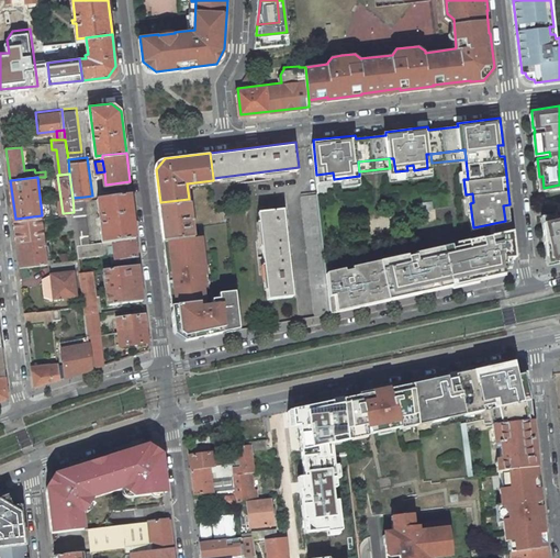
[(113,238),(136,235),(132,191),(98,196),(103,240),(108,238),(113,238)]
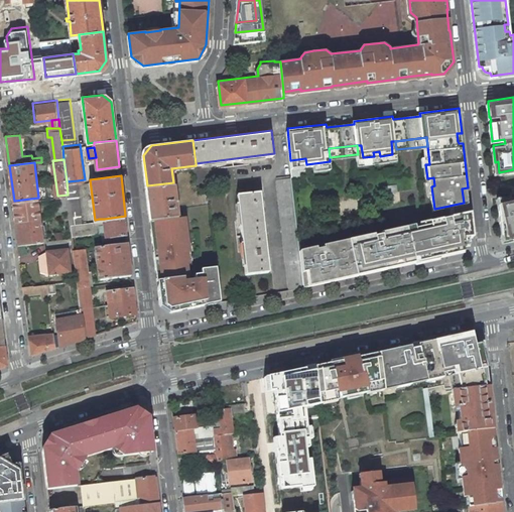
[(278,176),(290,285),(304,284),(300,248),(292,175),(278,176)]
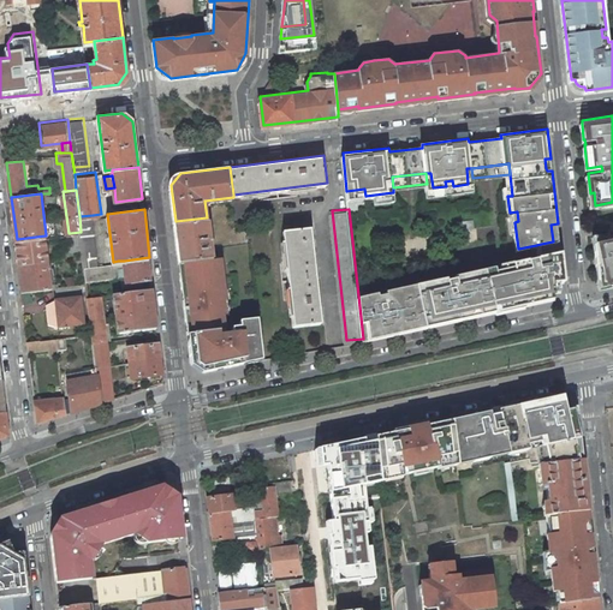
[(93,215),(79,216),(81,232),(83,246),(85,265),(99,263),(93,215)]
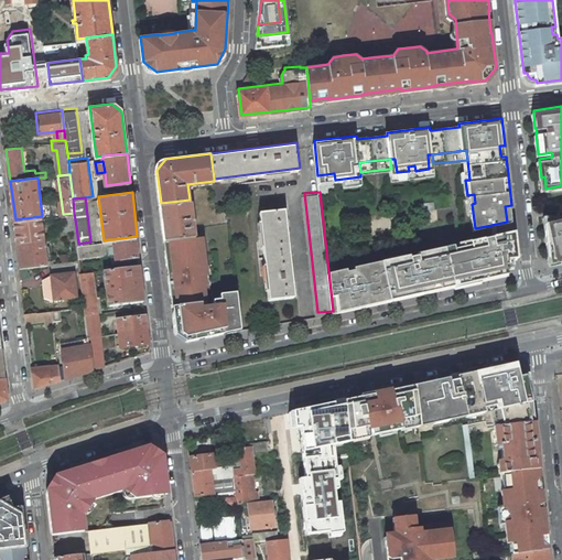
[(190,200),(161,203),(165,239),(195,236),(191,200),(190,200)]
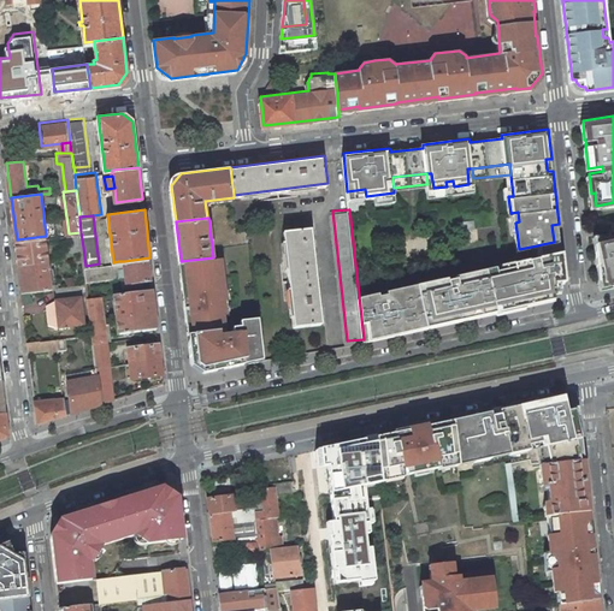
[(295,324),(323,321),(312,226),(284,230),(295,324)]
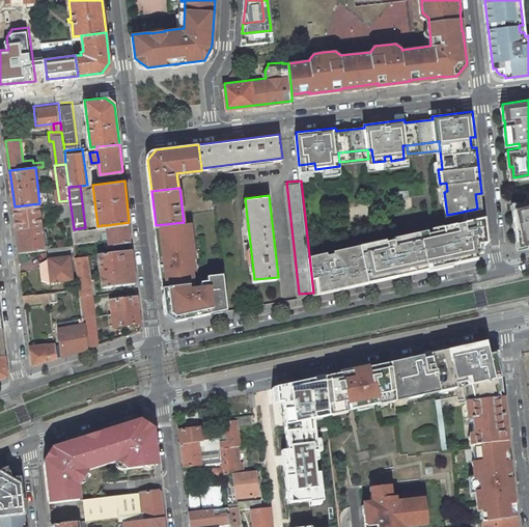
[(72,213),(70,200),(60,201),(62,215),(72,213)]
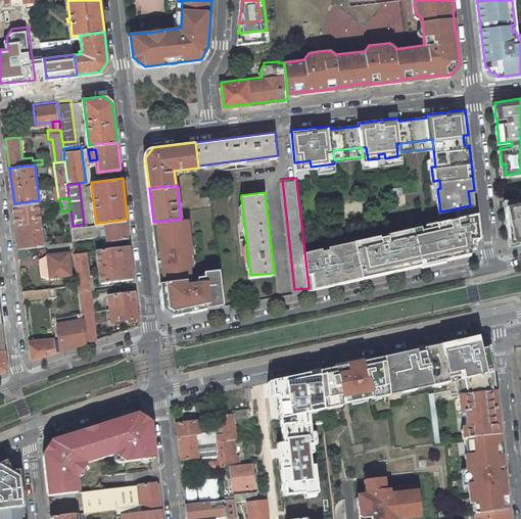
[(39,200),(14,203),(19,246),(45,243),(45,240),(39,200)]
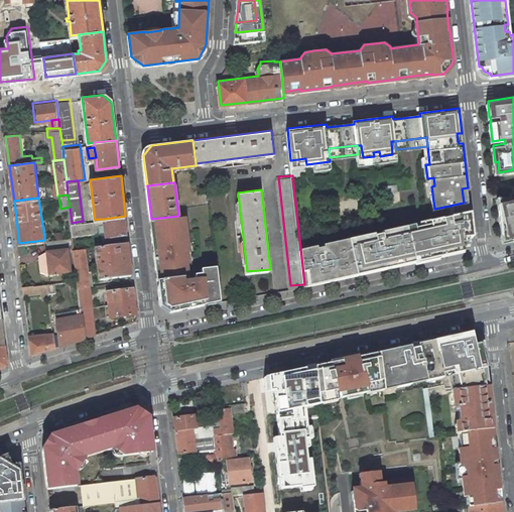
[(513,200),(499,203),(502,231),(503,234),(510,232),(512,238),(513,238),(513,200)]
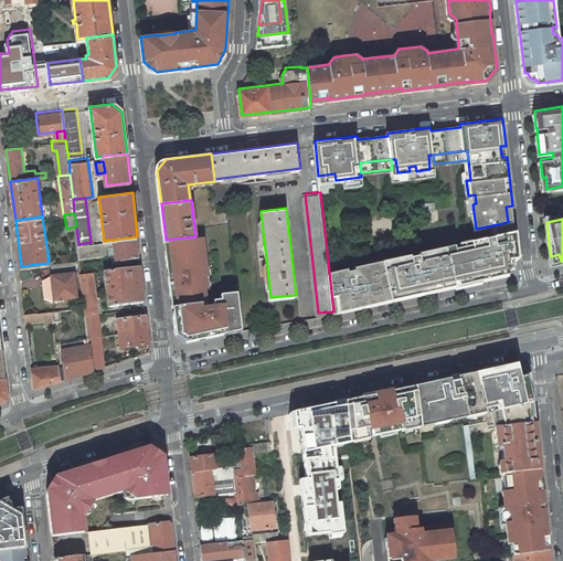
[(348,267),(329,272),(333,311),(457,284),(456,281),(482,274),(484,277),(508,272),(507,268),(509,268),(508,257),(518,257),(514,231),(498,235),(494,236),(476,240),(471,241),(473,244),(456,247),(455,244),(418,252),(418,254),(411,256),(411,254),(354,266),(356,268),(348,271),(348,267)]
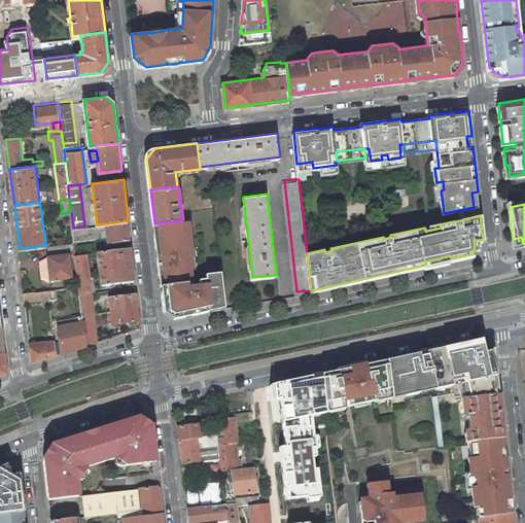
[(182,220),(154,223),(158,250),(162,284),(169,283),(170,290),(163,291),(165,308),(177,317),(225,305),(221,271),(206,272),(207,277),(203,277),(204,283),(194,284),(191,265),(193,265),(191,255),(194,254),(189,219),(187,219),(182,220)]
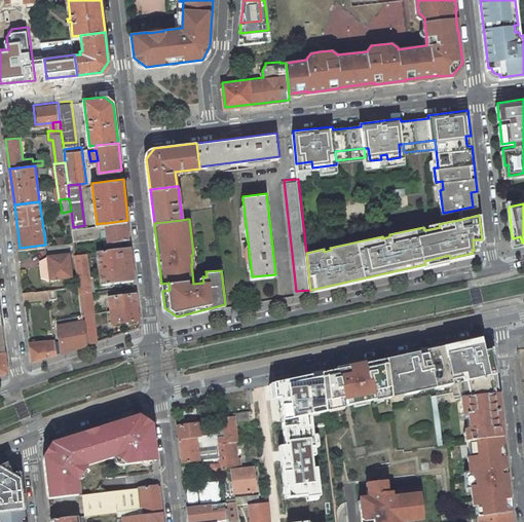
[(129,236),(127,220),(106,223),(108,233),(108,239),(129,236)]
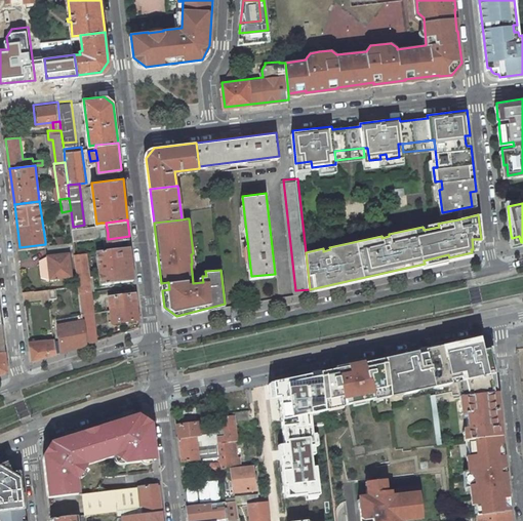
[(74,237),(103,234),(101,223),(96,224),(84,225),(73,227),(74,237)]
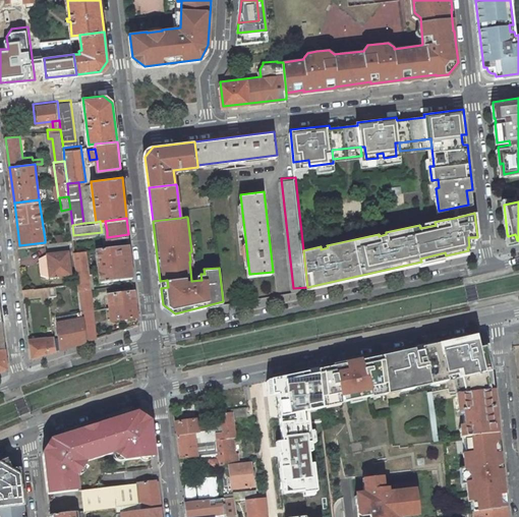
[(319,237),(316,230),(309,231),(311,238),(319,237)]
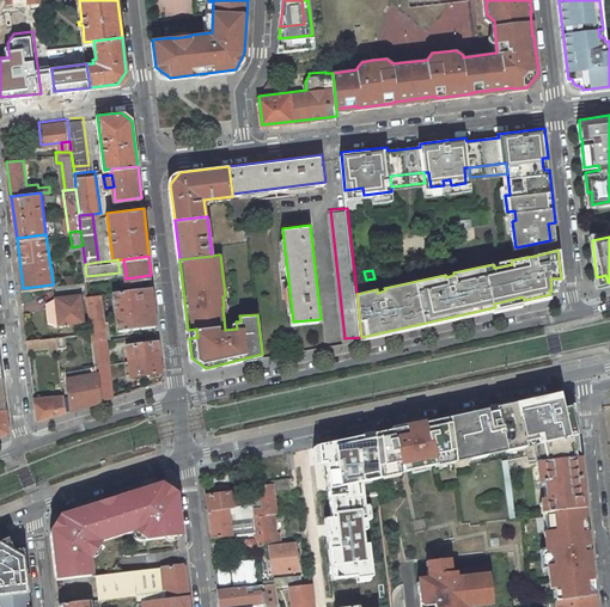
[(86,319),(81,281),(77,281),(69,282),(60,283),(58,283),(60,295),(56,295),(60,322),(86,319)]
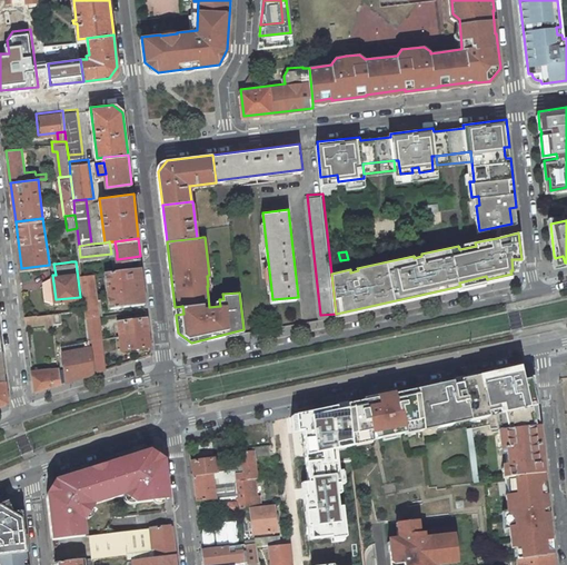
[(141,265),(107,269),(110,306),(146,301),(141,265)]
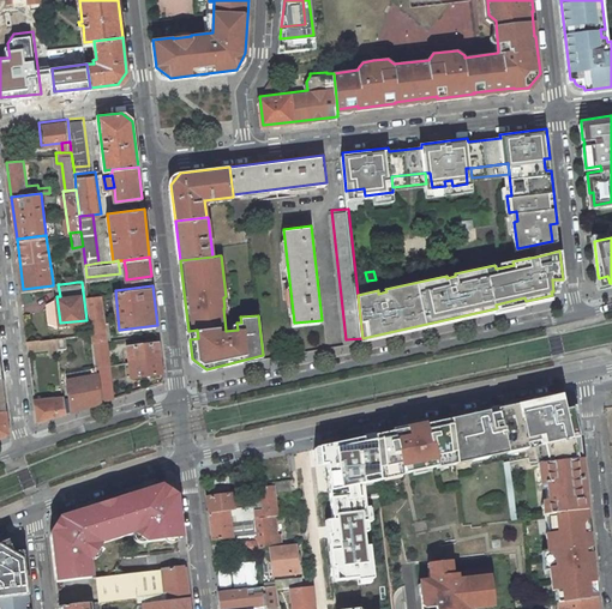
[(89,294),(95,339),(108,337),(102,293),(89,294)]
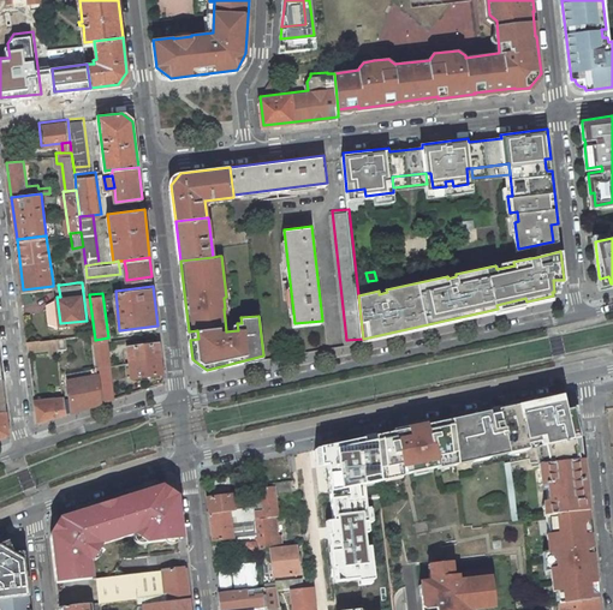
[(498,309),(527,301),(525,298),(497,305),(498,309)]
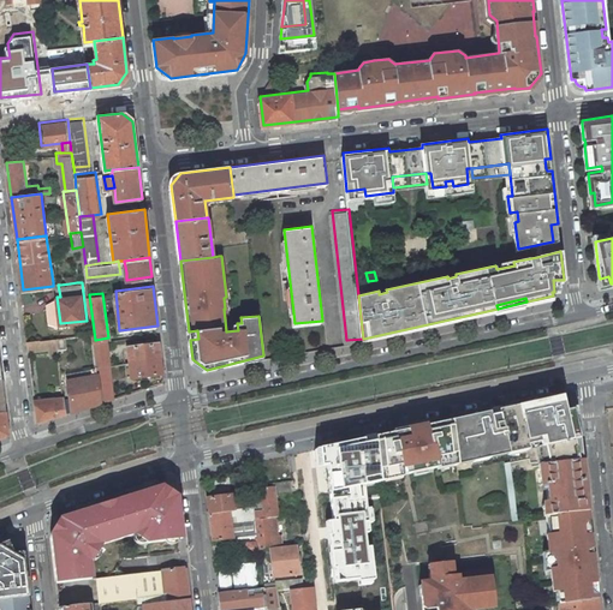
[(58,335),(60,352),(61,369),(72,368),(67,334),(58,335)]
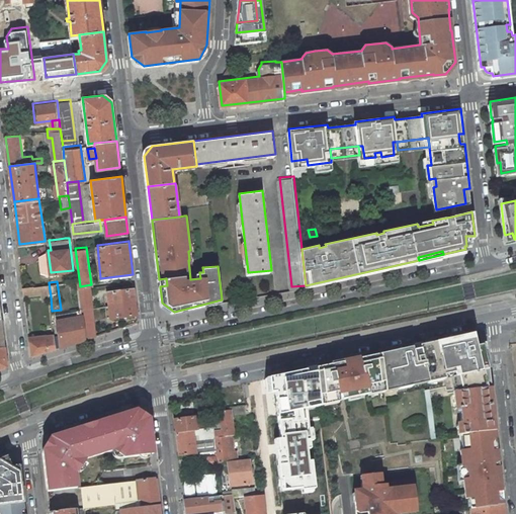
[(51,296),(49,282),(23,285),(24,293),(43,291),(44,297),(51,296)]
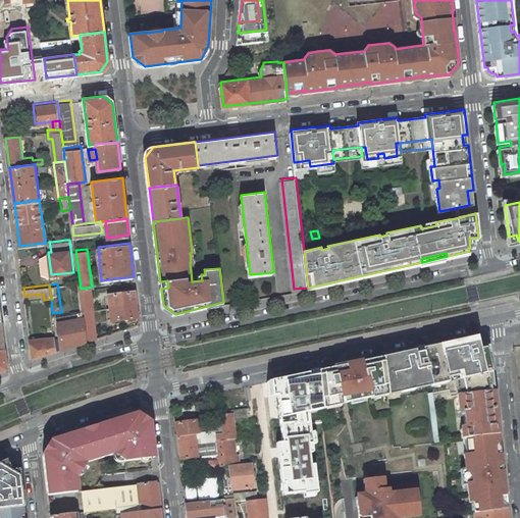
[(83,309),(94,307),(92,287),(81,289),(82,299),(83,309)]
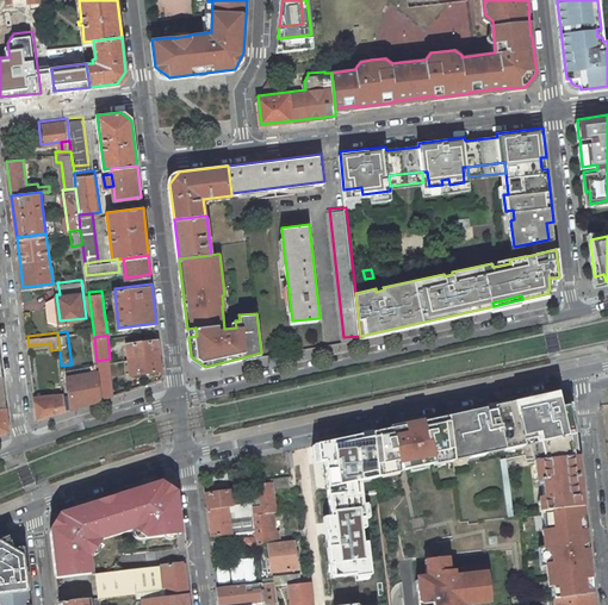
[(128,341),(130,356),(160,353),(159,337),(128,341)]
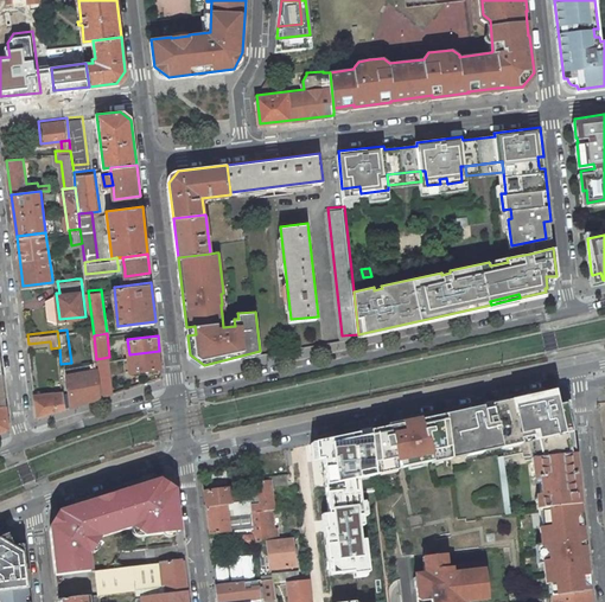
[(91,358),(91,362),(96,362),(96,359),(95,347),(87,348),(88,358),(91,358)]
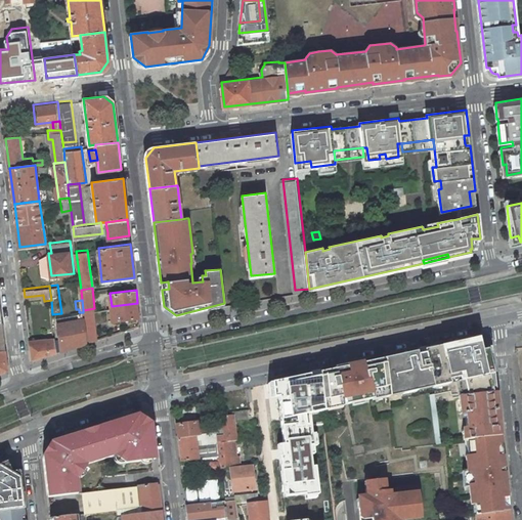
[(113,319),(139,316),(137,303),(112,306),(113,319)]
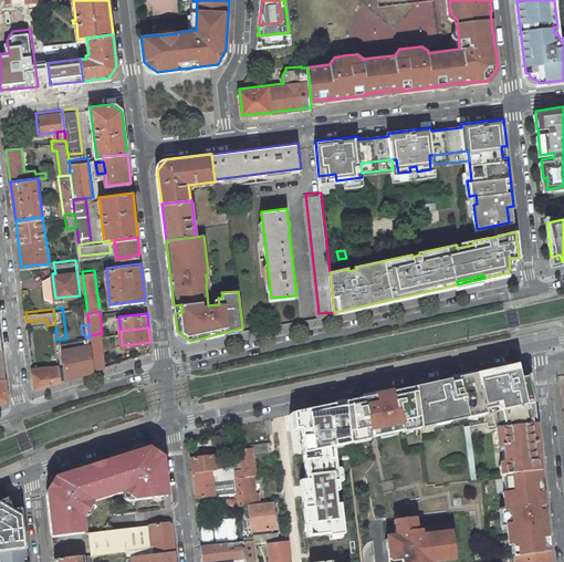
[(92,349),(104,347),(102,333),(90,335),(90,337),(91,343),(92,349)]
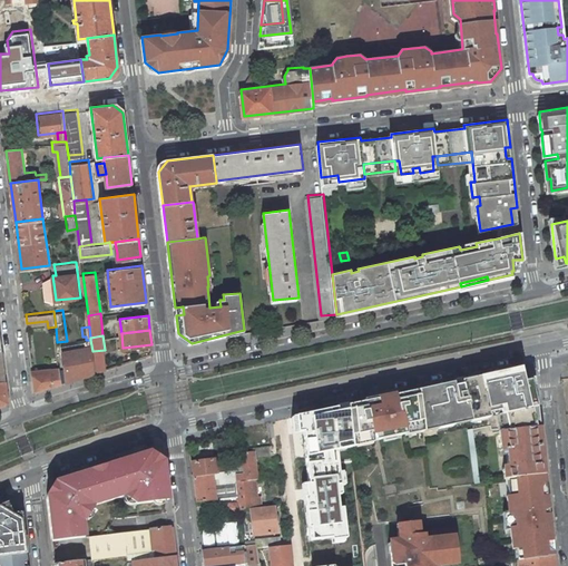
[(84,341),(72,343),(74,349),(91,345),(90,340),(86,340),(86,337),(82,337),(84,341)]
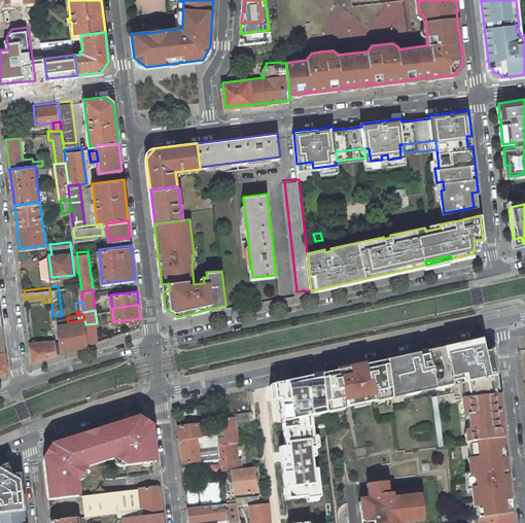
[(85,324),(84,319),(68,322),(58,324),(62,351),(88,343),(85,324)]
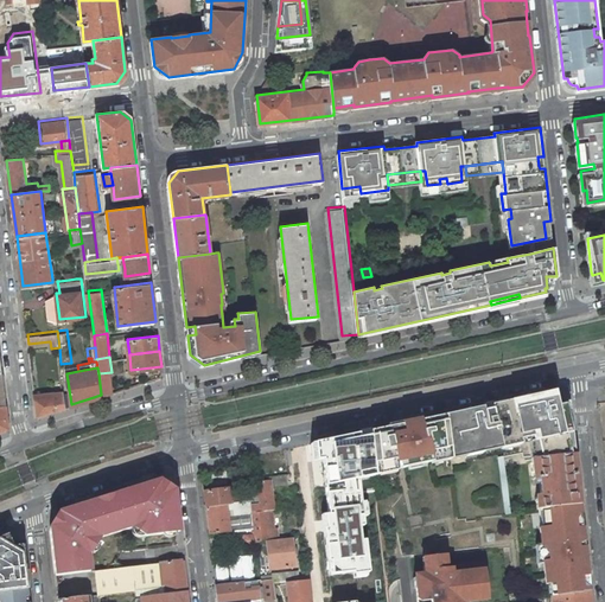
[(112,372),(99,373),(101,395),(113,391),(112,372)]
